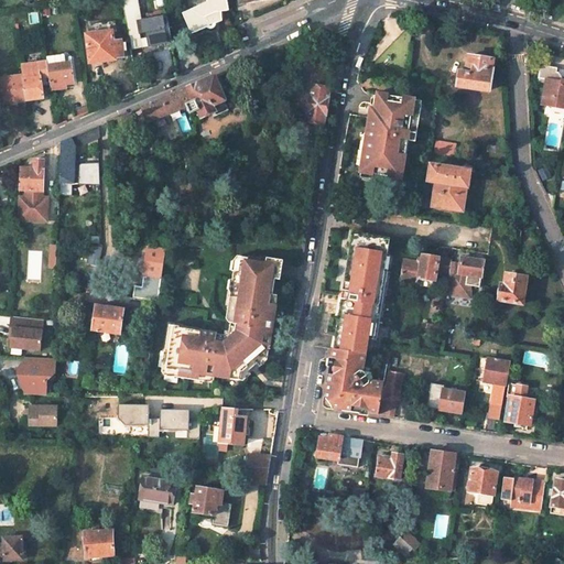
[(172,41),(167,17),(141,21),(137,0),(120,0),(130,49),(172,41)]
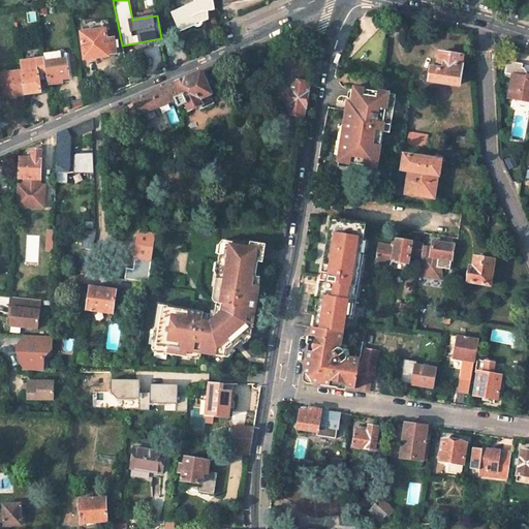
[(194,0),(195,2),(172,12),(180,30),(194,24),(195,25),(196,26),(199,26),(200,25),(201,25),(201,24),(203,21),(201,20),(201,19),(201,18),(200,16),(199,14),(198,14),(203,11),(208,11),(214,10),(212,0),(194,0)]
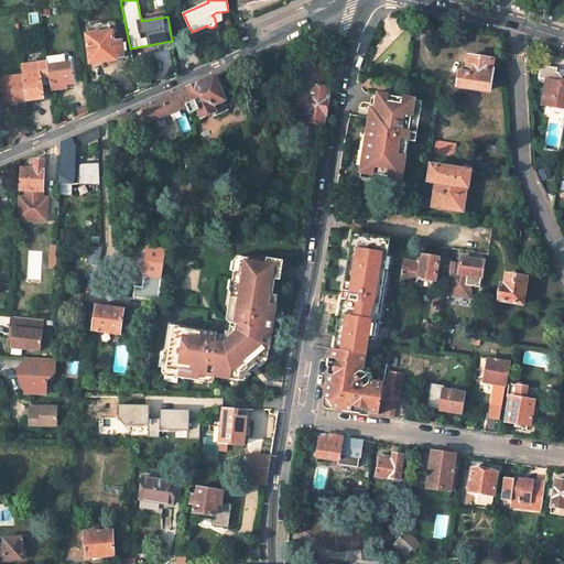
[(216,22),(223,20),(221,12),(216,12),(212,15),(213,15),(214,17),(215,19),(215,20),(215,21),(216,22)]
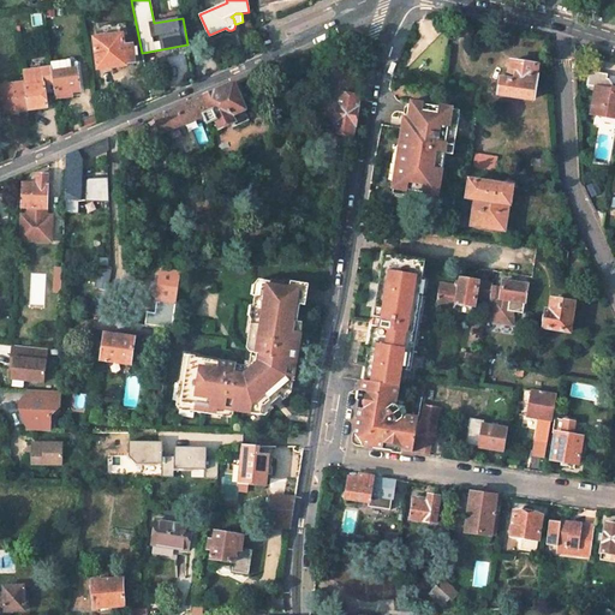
[(91,34),(96,65),(126,60),(125,57),(133,55),(131,37),(124,39),(123,29),(91,34)]
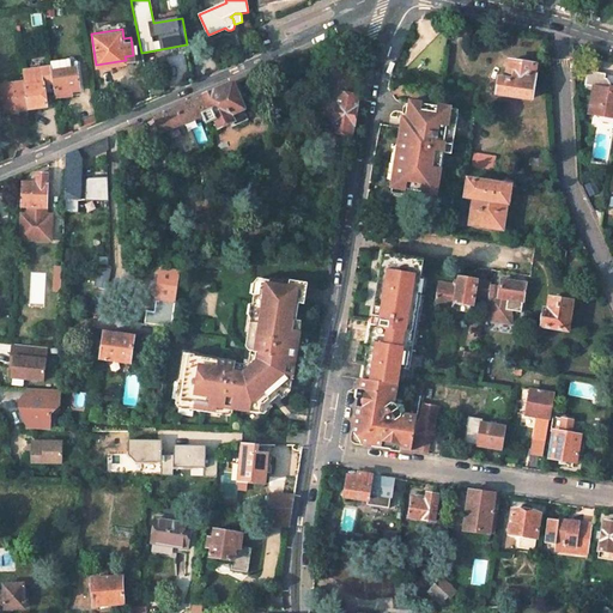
[(200,67),(196,48),(188,52),(192,71),(200,67)]
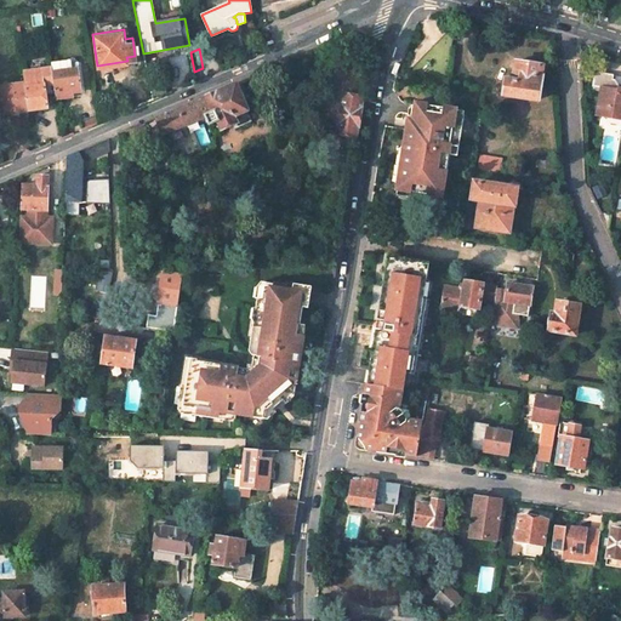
[(543,66),(516,62),(513,81),(507,80),(505,95),(537,100),(543,66)]
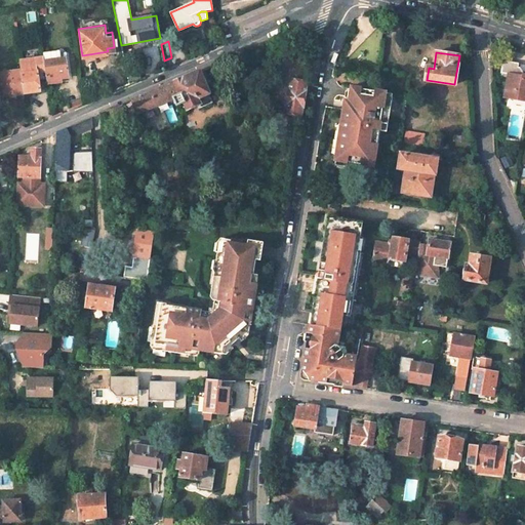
[(22,67),(22,70),(37,68),(39,78),(46,77),(43,58),(43,55),(21,57),(22,67)]
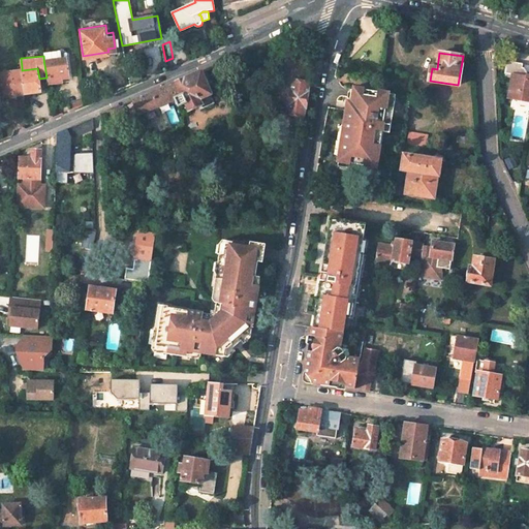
[(47,78),(47,82),(61,80),(61,76),(68,75),(66,56),(43,59),(47,78)]
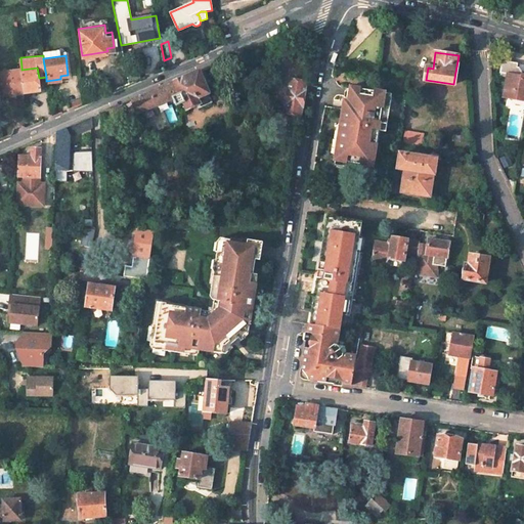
[(517,63),(503,60),(500,73),(508,74),(505,92),(507,92),(505,99),(523,101),(523,74),(522,74),(522,73),(519,68),(517,68),(517,63)]
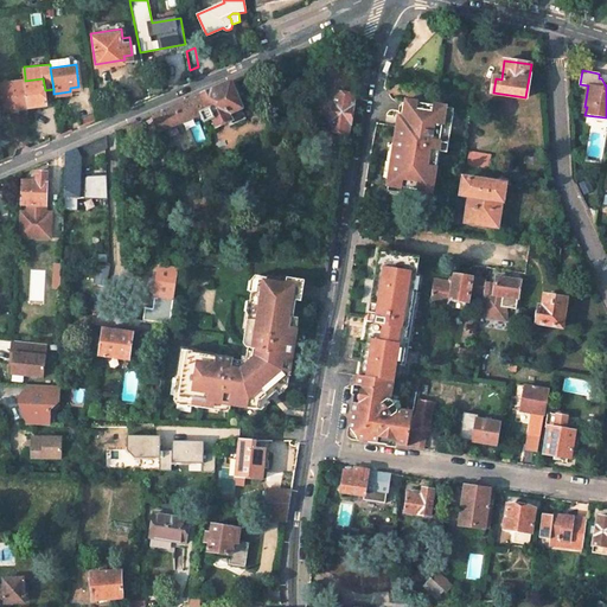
[(0,81),(0,93),(2,109),(29,104),(25,81),(25,77),(0,81)]
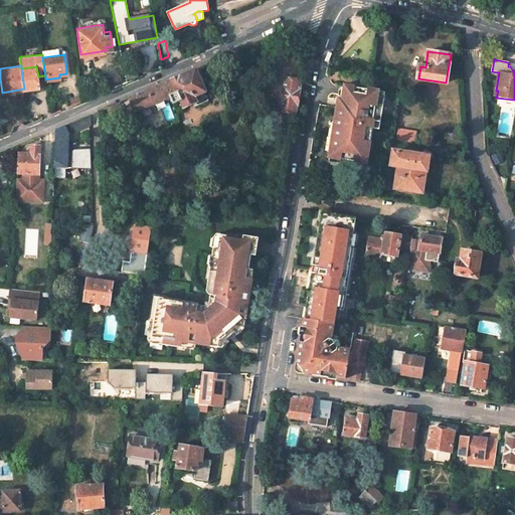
[(21,68),(24,89),(39,87),(38,76),(36,66),(21,68)]
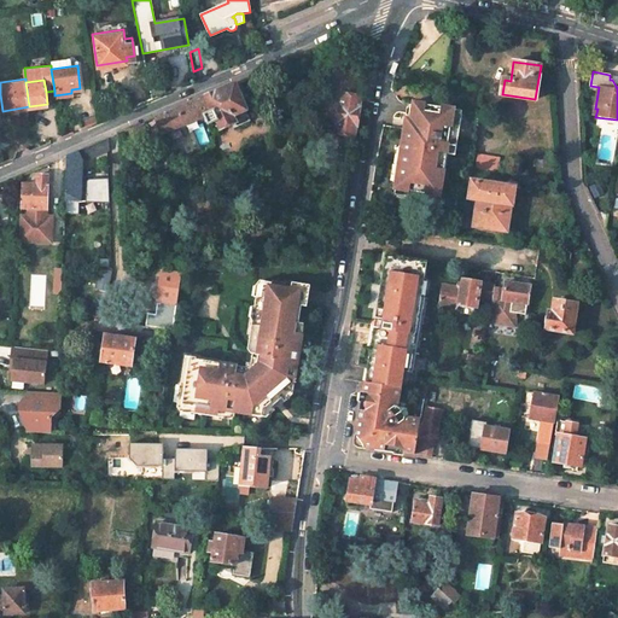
[(173,110),(156,117),(162,134),(205,116),(209,124),(217,121),(221,129),(235,123),(237,127),(251,121),(246,110),(235,83),(214,93),(186,105),(173,110)]
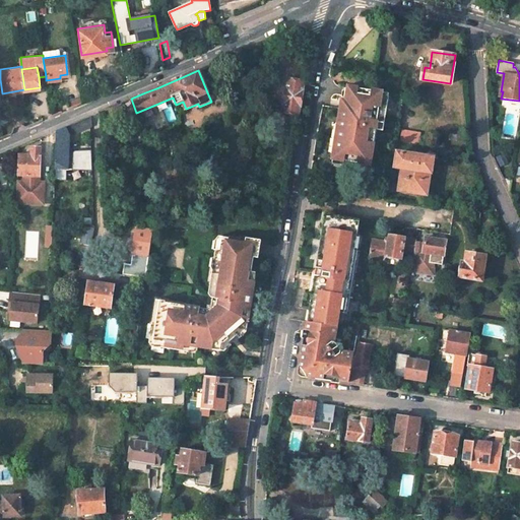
[(305,82),(287,79),(282,112),(300,115),(305,82)]
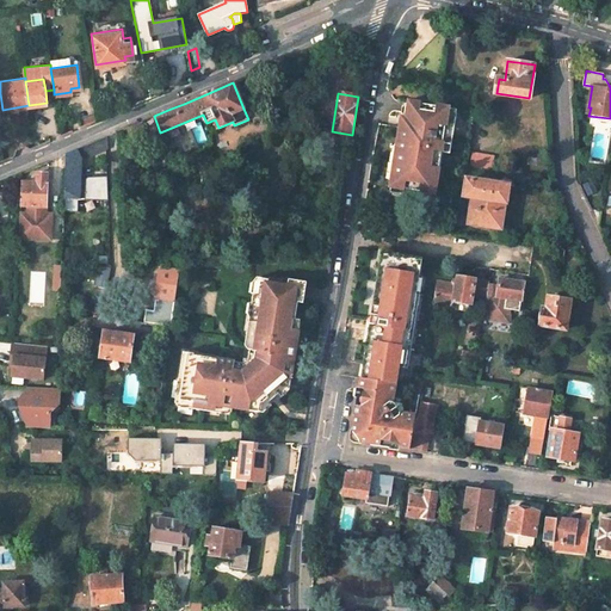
[(450,154),(457,110),(407,102),(405,116),(403,116),(392,189),(437,197),(442,168),(436,167),(438,152),(450,154)]
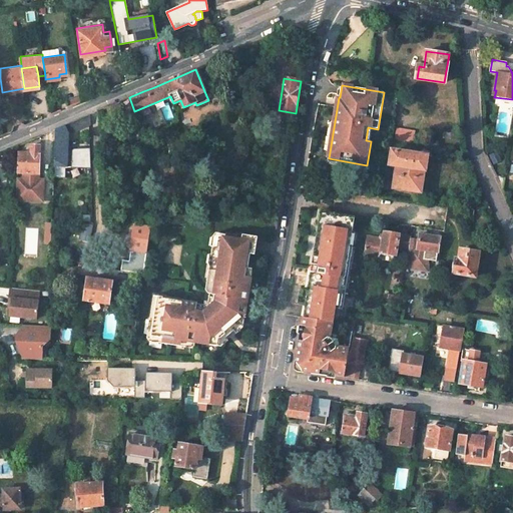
[(74,121),(78,129),(89,124),(88,115),(74,121)]
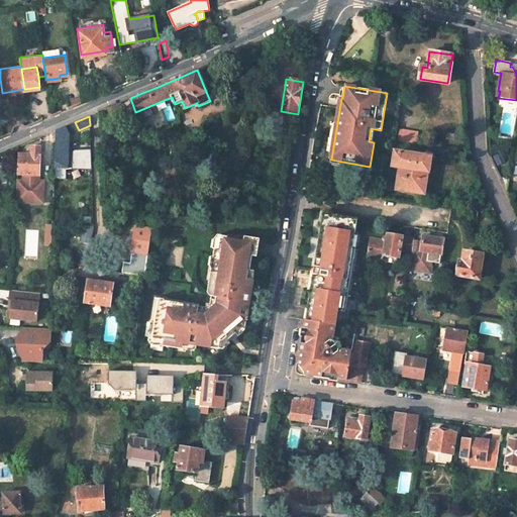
[(70,134),(79,130),(75,122),(66,126),(70,134)]
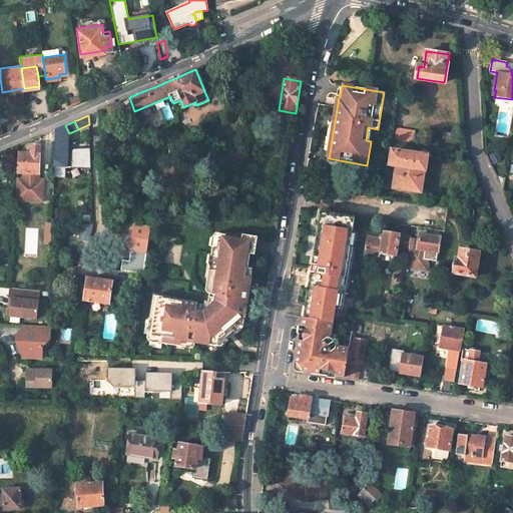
[(65,125),(55,129),(54,153),(67,153),(66,135),(69,133),(65,125)]
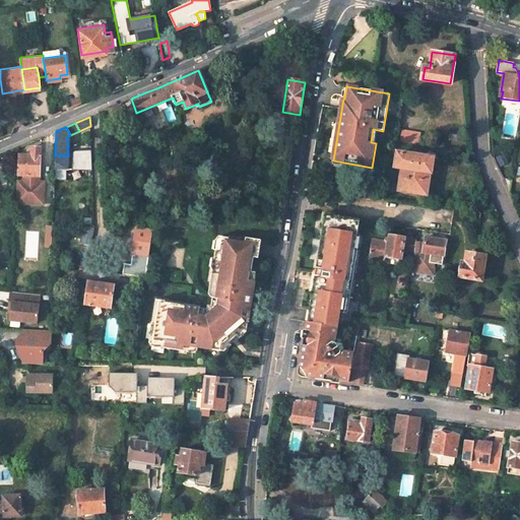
[(420,132),(403,130),(400,143),(417,145),(420,132)]
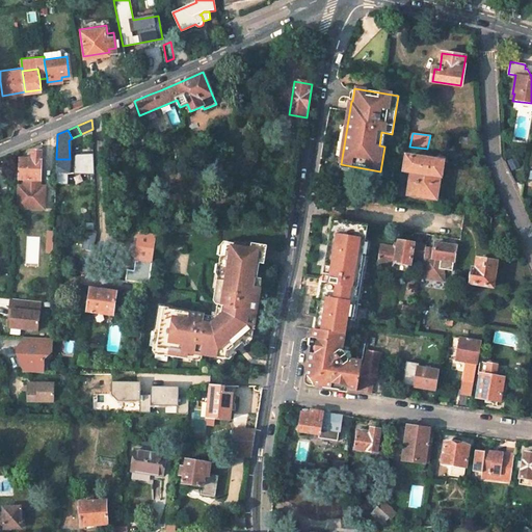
[(27,158),(18,158),(18,179),(23,180),(40,180),(42,151),(31,151),(31,152),(27,152),(27,158)]
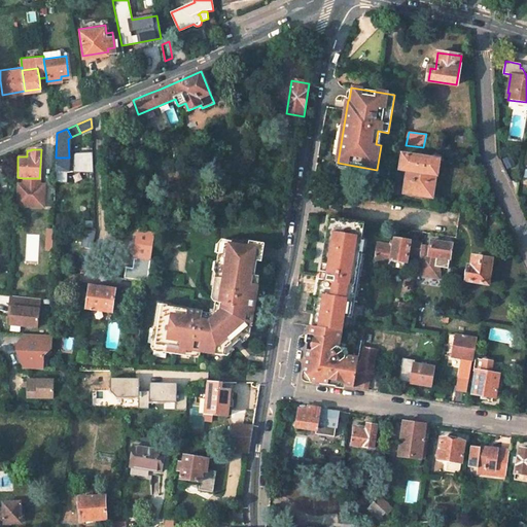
[(69,157),(56,157),(55,185),(69,185),(68,173),(73,173),(73,174),(94,173),(93,152),(78,152),(77,152),(77,153),(76,153),(75,153),(75,154),(74,155),(74,156),(74,157),(69,157)]
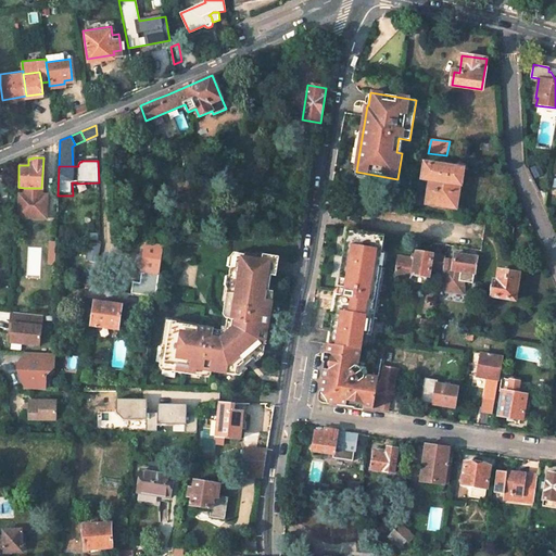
[(441,165),(425,163),(422,178),(431,179),(427,203),(455,207),(459,184),(460,184),(463,169),(451,167),(451,164),(441,163),(441,165)]
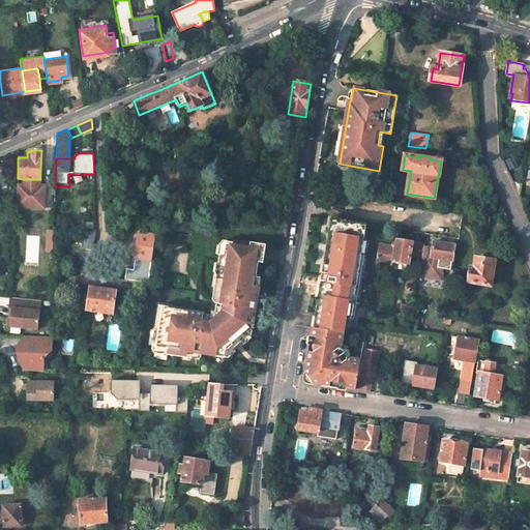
[(39,179),(23,179),(23,183),(32,184),(32,196),(17,195),(16,206),(27,207),(28,201),(43,202),(45,185),(39,185),(39,179)]
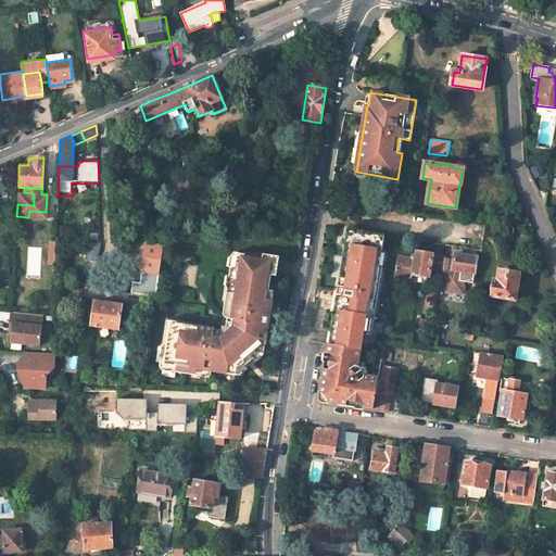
[(547,192),(538,191),(545,206),(547,192)]
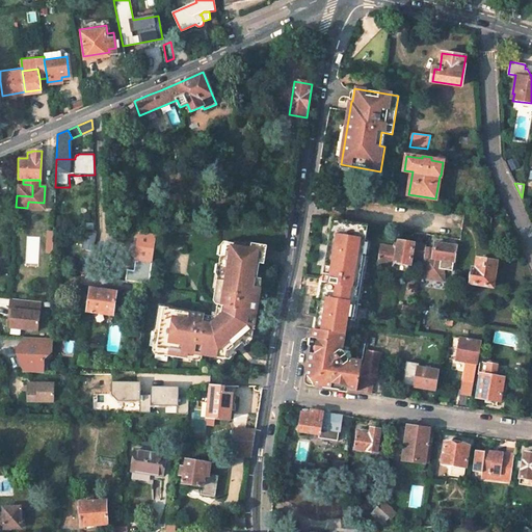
[(17,184),(17,195),(32,196),(32,185),(23,184),(17,184)]
